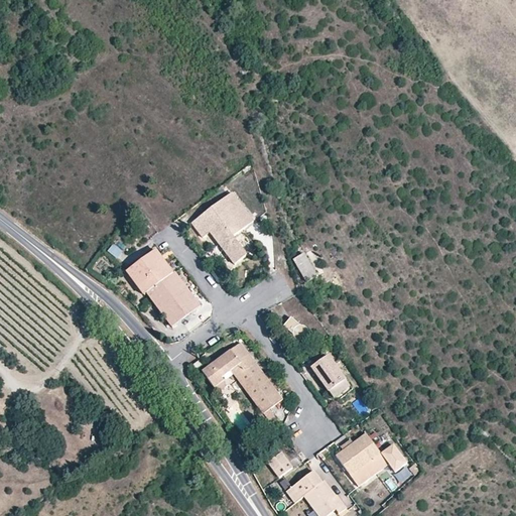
[(254,223),(232,194),(191,224),(203,238),(210,233),(235,266),(248,256),(234,237),(243,231),(254,223)]
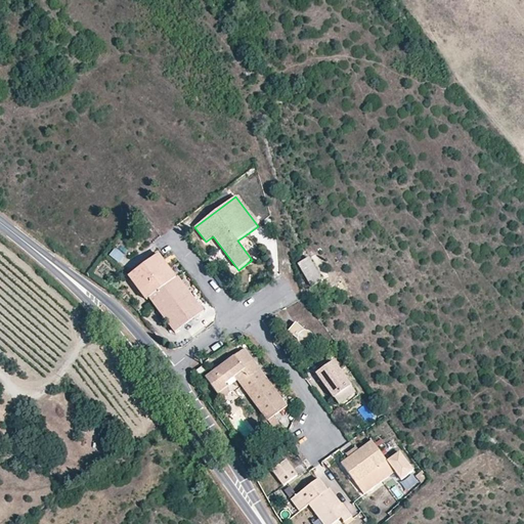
[(126,257),(116,249),(110,256),(120,265),(126,257)]
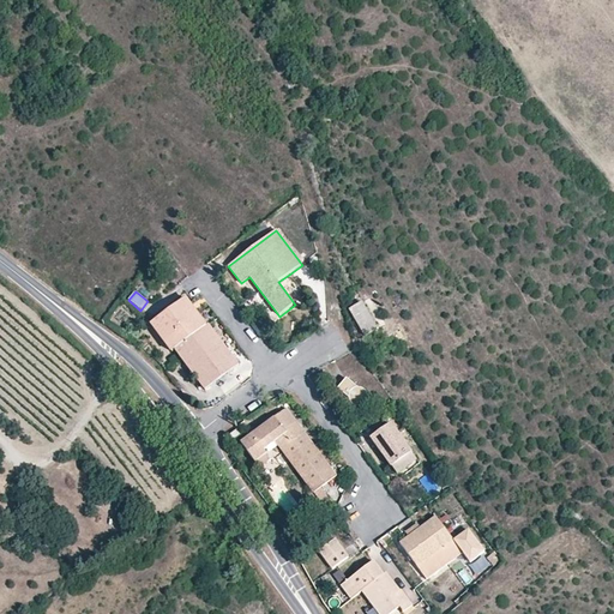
[(206,326),(186,299),(151,324),(173,353),(175,350),(205,391),(240,366),(212,330),(209,325),(206,326)]
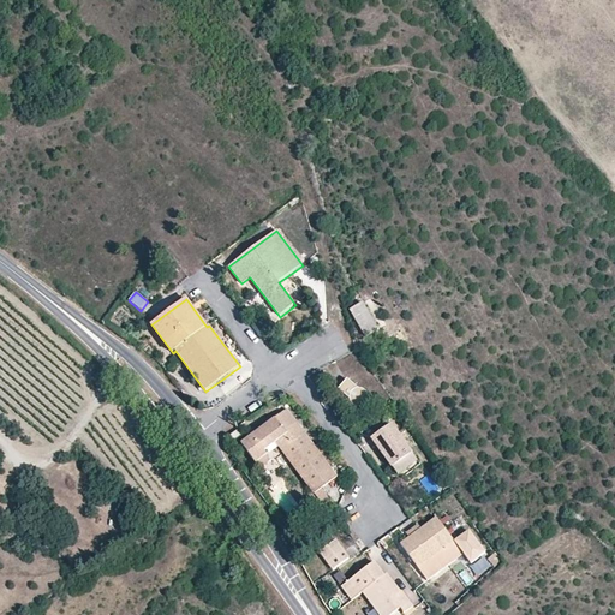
[(378,330),(363,303),(350,311),(365,338),(378,330)]
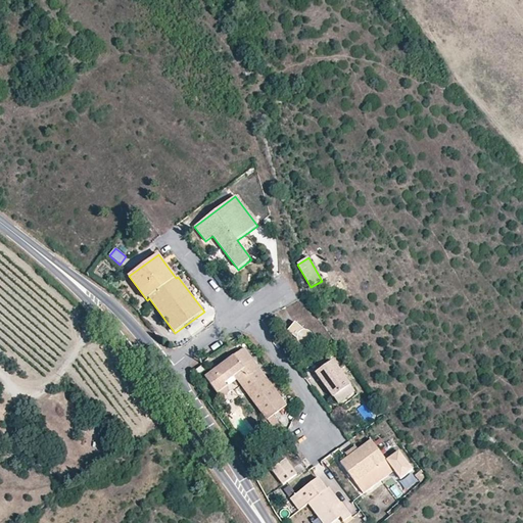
[(310,332),(304,331),(295,323),(287,332),(297,340),(300,345),(304,347),(306,347),(308,346),(312,344),(313,341),(313,334),(310,332)]
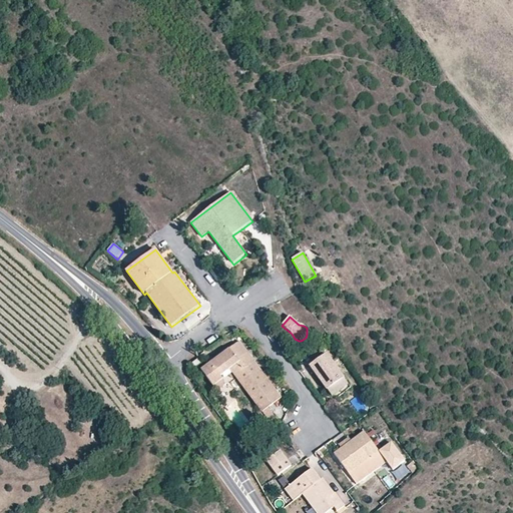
[(282,399),(239,342),(224,354),(201,371),(213,387),(223,380),(220,376),(230,369),(261,410),(263,413),(268,409),(282,399)]
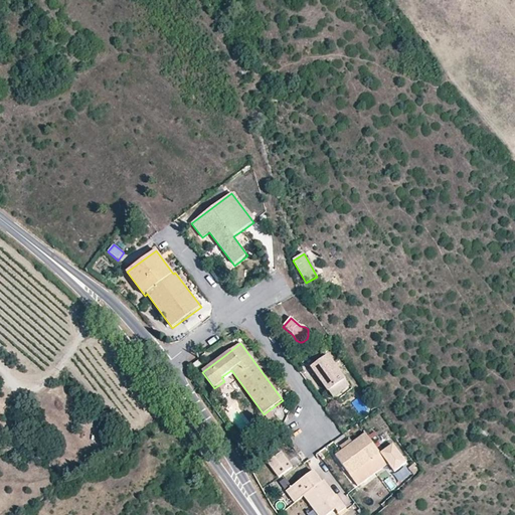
[(350,386),(328,355),(311,368),(326,388),(333,398),(350,386)]
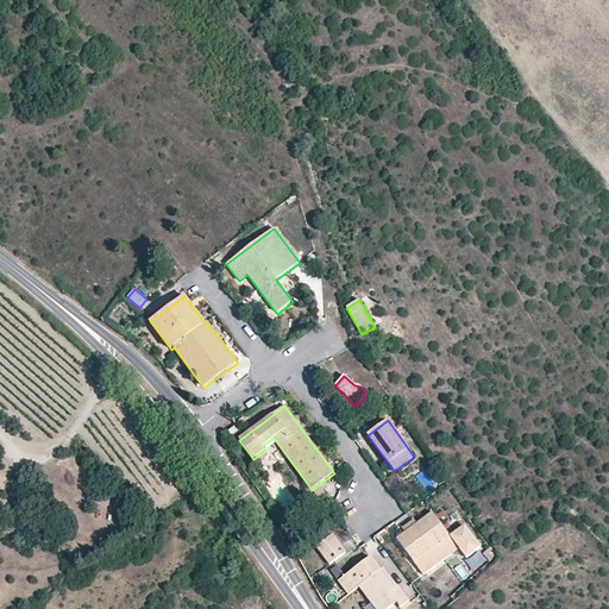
[(239,432),(234,427),(228,431),(233,437),(239,432)]
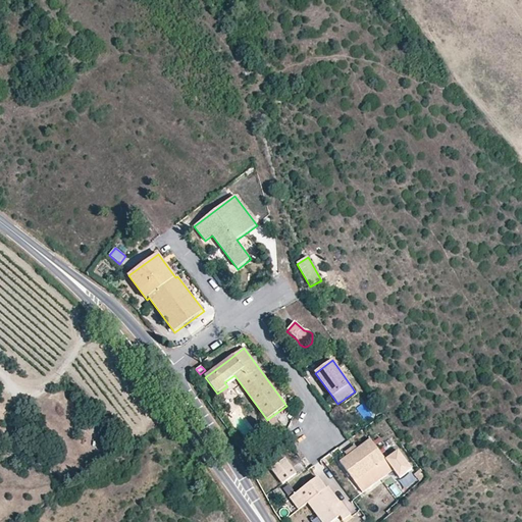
[(366,419),(372,414),(364,403),(357,408),(366,419)]
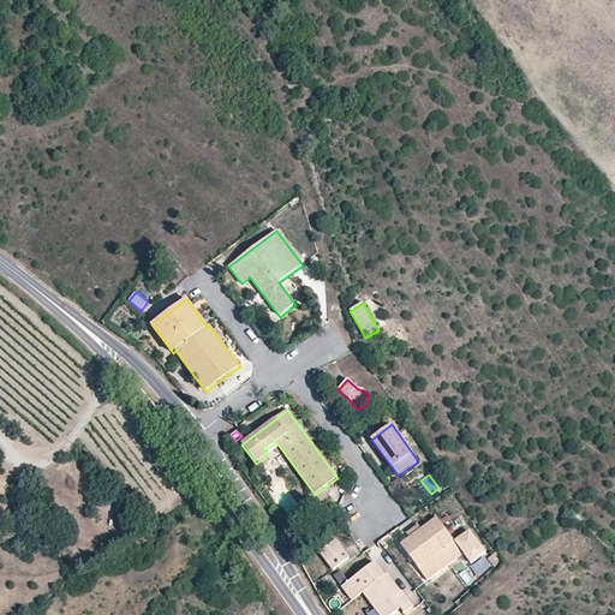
[(328,500),(321,490),(315,495),(318,501),(322,505),(328,500)]
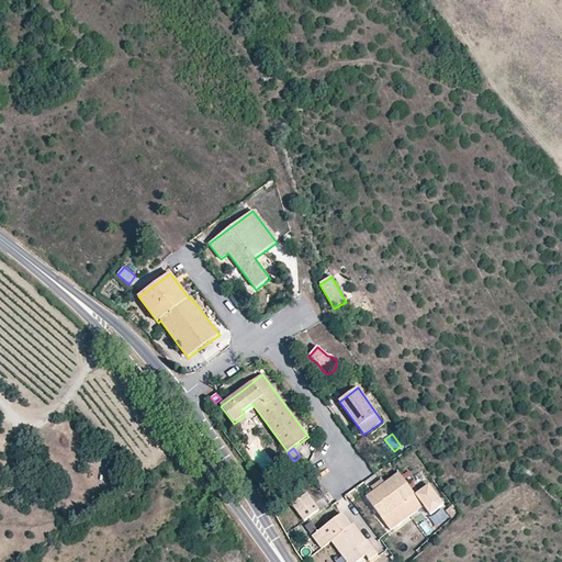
[(291,458),(288,452),(285,449),(281,451),(287,460),(291,458)]
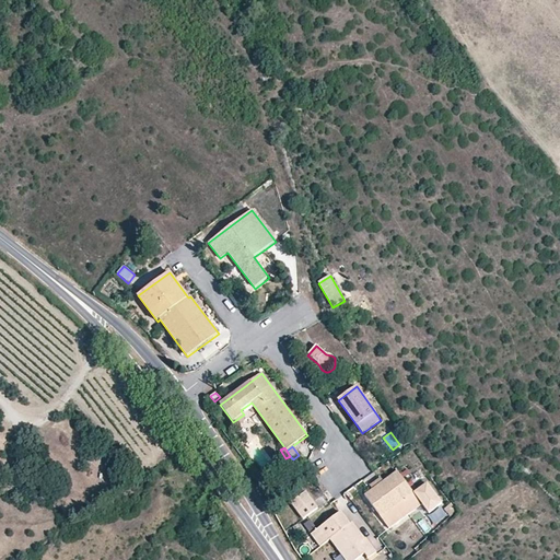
[(442,503),(428,483),(415,493),(397,471),(384,481),(380,486),(373,490),(364,497),(389,528),(422,504),(429,513),(442,503)]
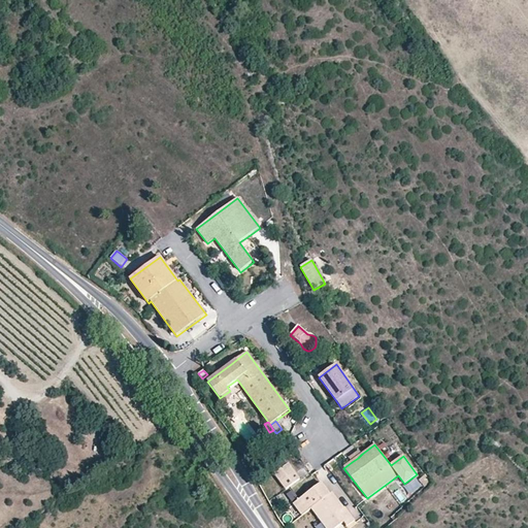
[(358,458),(362,454),(359,451),(349,458),(352,462),(358,458)]
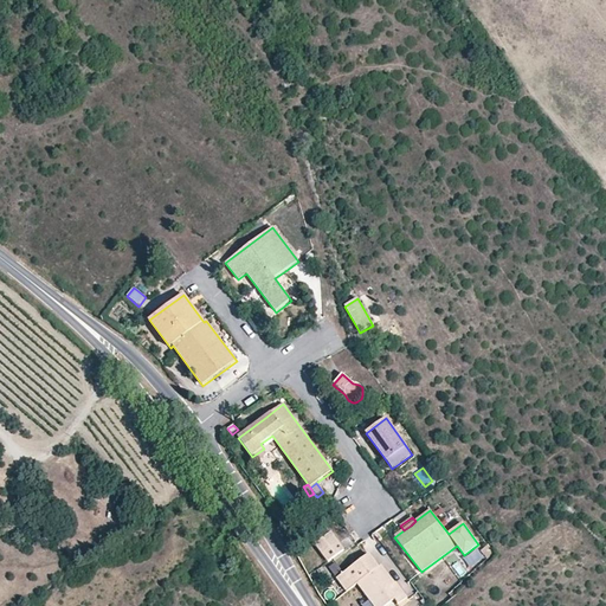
[(345,550),(331,532),(315,545),(328,562),(345,550)]
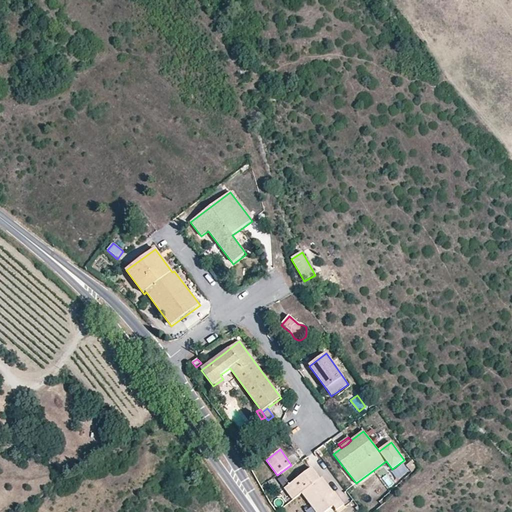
[(417,467),(412,460),(406,465),(412,472),(417,467)]
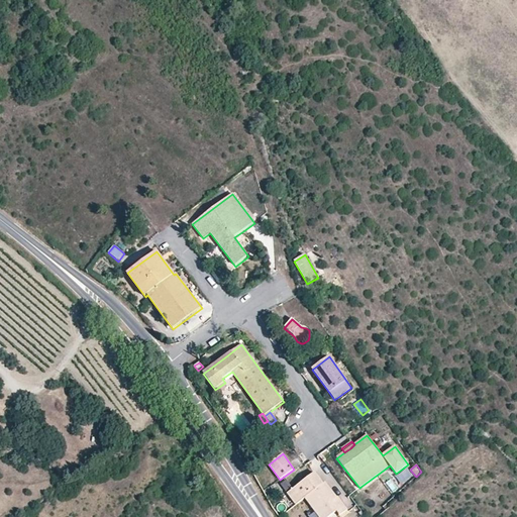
[(393,478),(400,487),(414,476),(407,468),(393,478)]
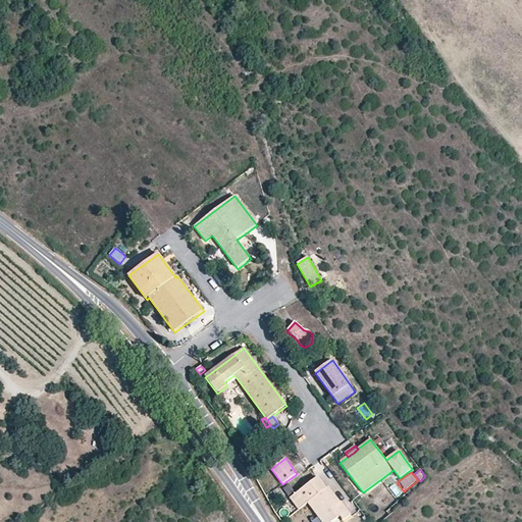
[(347,521),(353,518),(341,502),(340,503),(328,487),(325,488),(321,482),(317,477),(290,499),(299,510),(308,504),(321,521),(332,521),(341,516),(345,521),(347,521)]
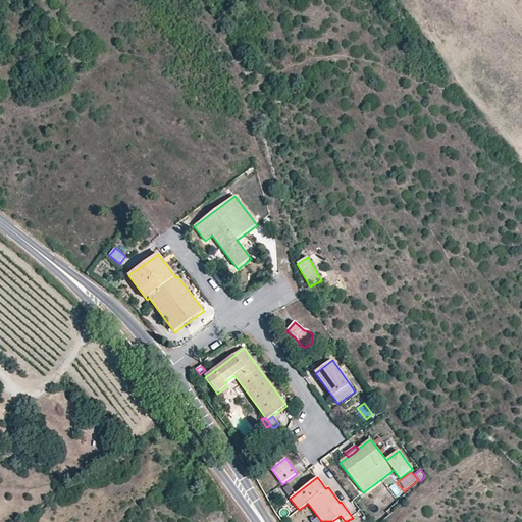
[(296,492),(290,484),(282,489),(290,498),(296,492)]
